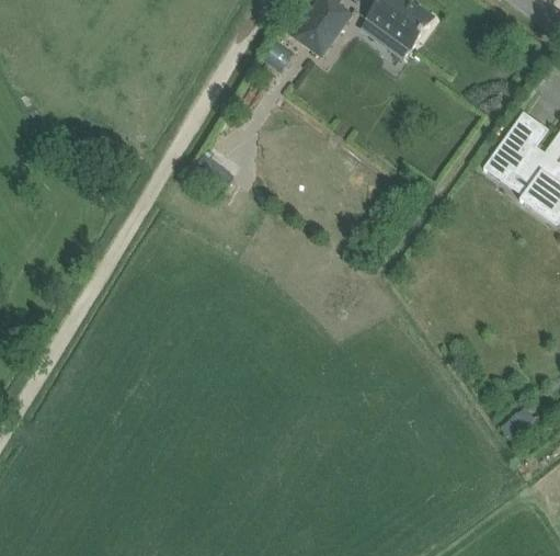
[(316,0),(292,34),(321,55),(352,12),(339,2),(340,0),(316,0)]
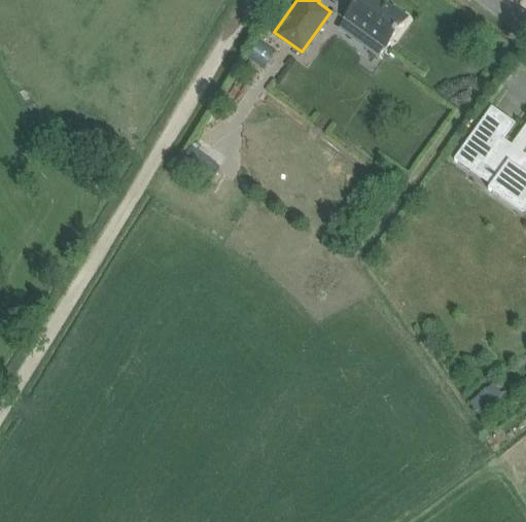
[(391,5),(384,0),(354,0),(343,15),(371,35),(364,43),(379,54),(384,45),(385,46),(409,14),(392,3),(391,5)]
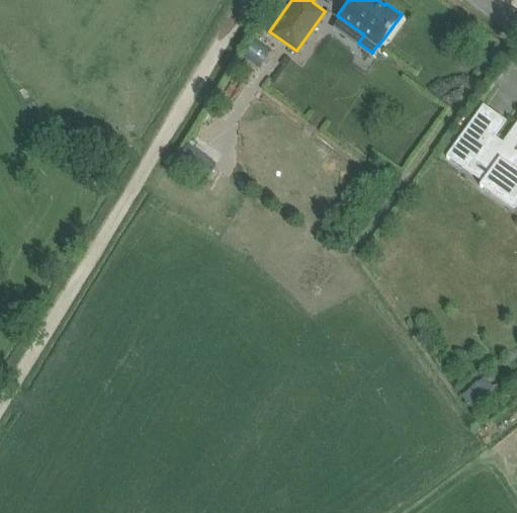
[(505,118),(483,102),(446,153),(460,164),(467,154),(489,169),(483,177),(514,198),(516,193),(516,118),(506,135),(508,136),(504,142),(494,135),(505,118)]
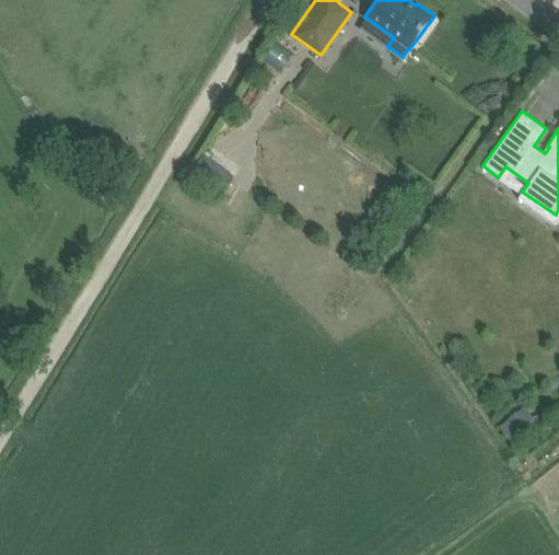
[(534,418),(524,405),(499,425),(509,437),(534,418)]
